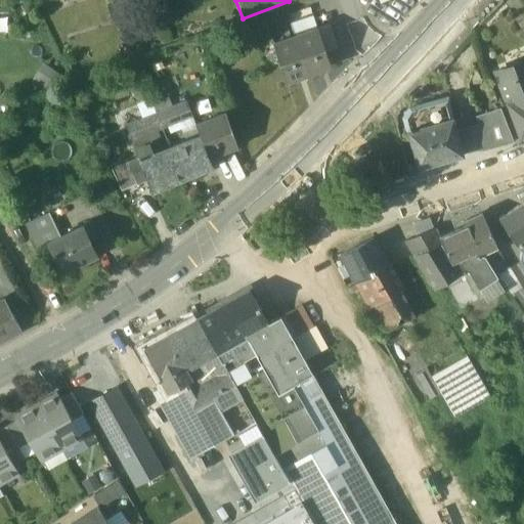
[(184,30),(187,38),(210,30),(207,22),(184,30)]
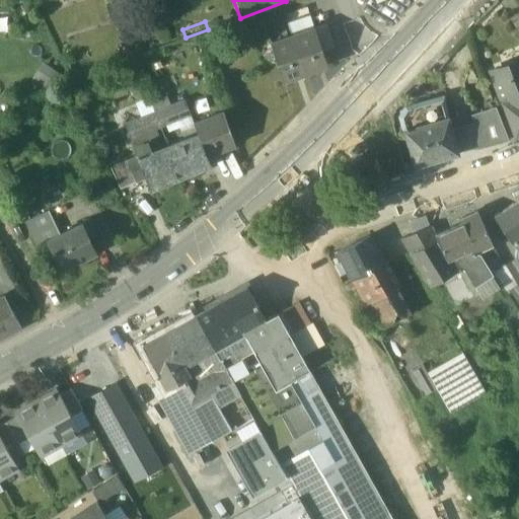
[(325,25),(314,28),(322,52),(334,49),(325,25)]
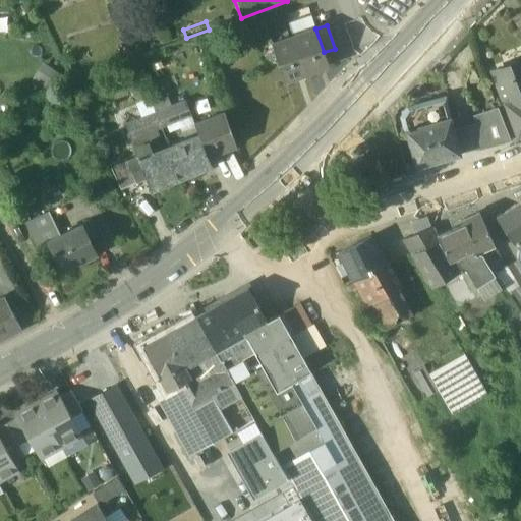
[(315,29),(293,37),(306,73),(329,66),(324,52),(315,29)]
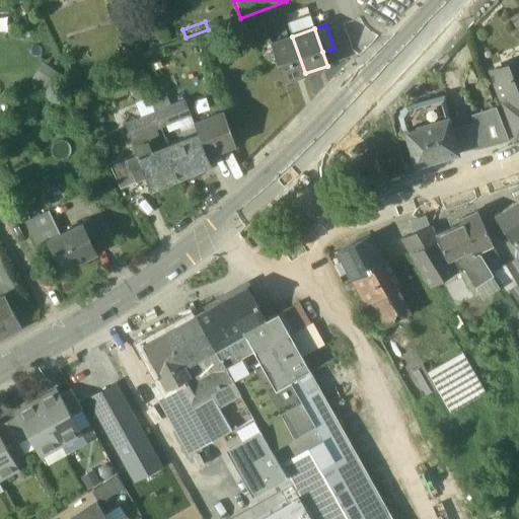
[(305,73),(292,36),(271,44),(277,63),(278,63),(283,81),(305,73)]
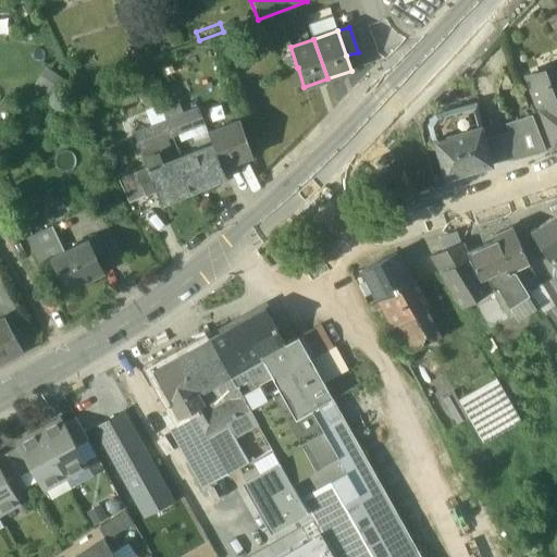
[(556,66),(527,78),(532,93),(533,91),(539,106),(537,107),(553,147),(556,145),(556,66)]
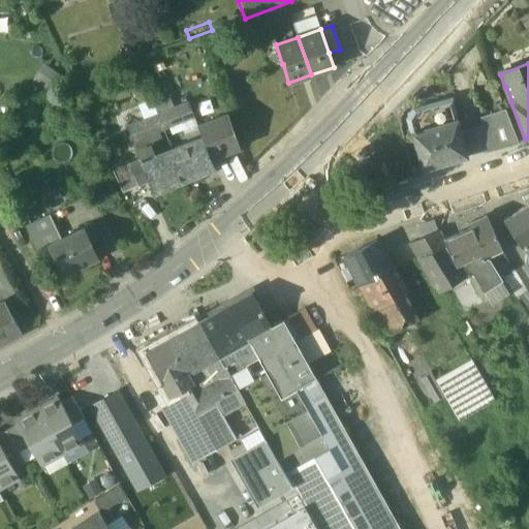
[(153,104),(156,113),(173,106),(169,98),(153,104)]
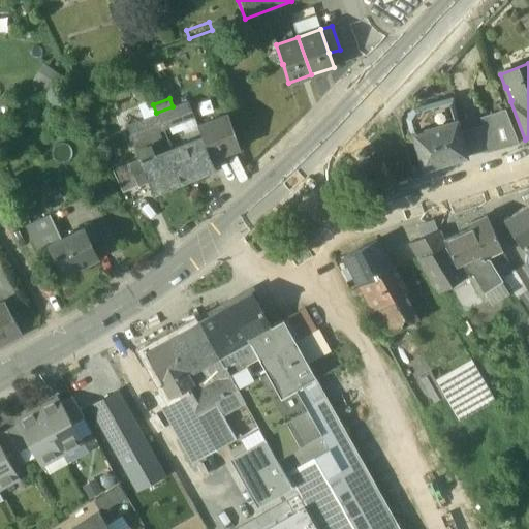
[(173,106),(156,113),(162,129),(192,117),(186,101),(173,106)]
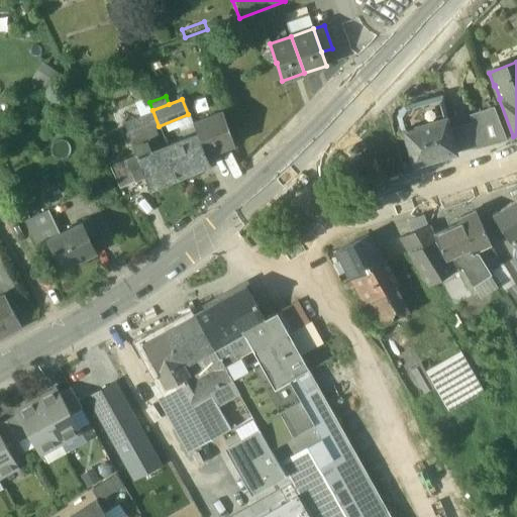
[(439,99),(397,111),(413,166),(455,153),(448,129),(439,99)]
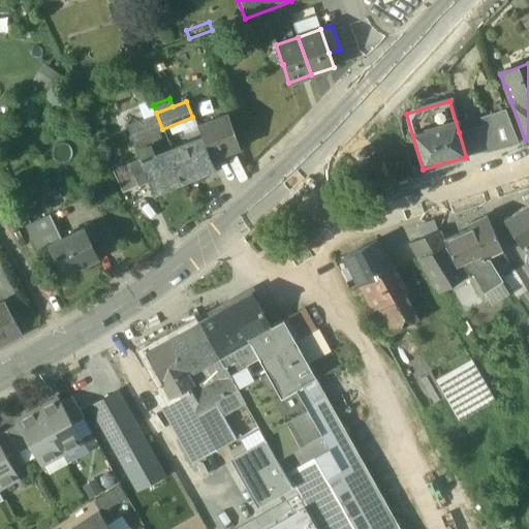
[(504,110),(479,118),(483,126),(485,126),(491,150),(518,143),(504,110)]
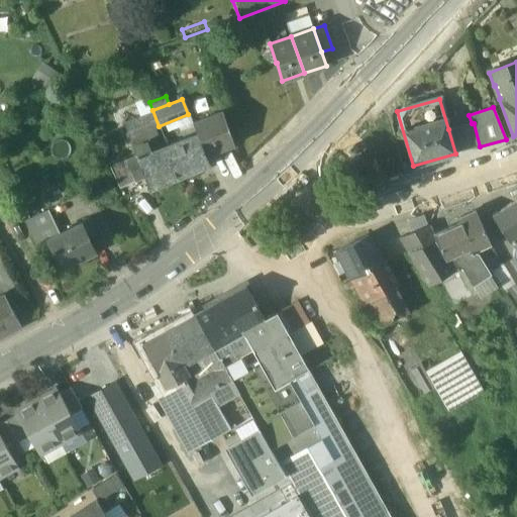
[(123,122),(129,137),(159,126),(152,110),(123,122)]
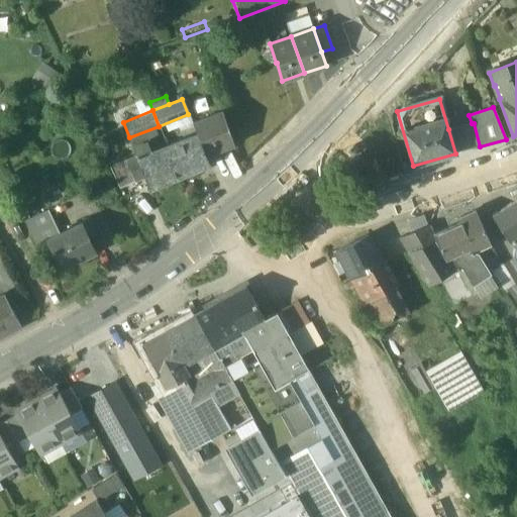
[(233,144),(222,110),(191,121),(196,132),(204,153),(233,144)]
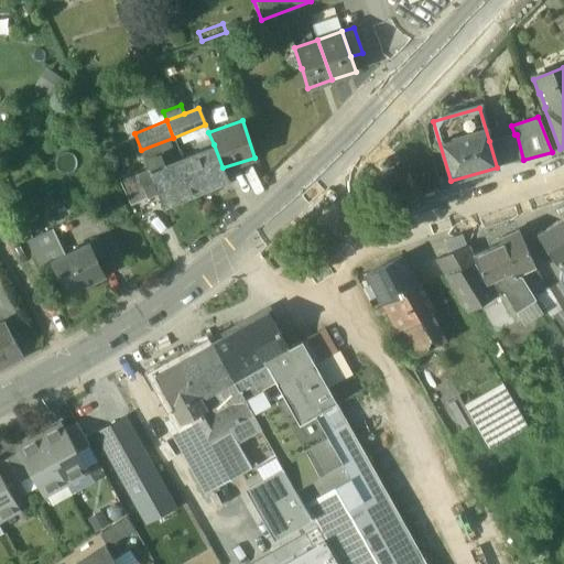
[(514,134),(489,141),(497,167),(523,160),(517,134),(514,134)]
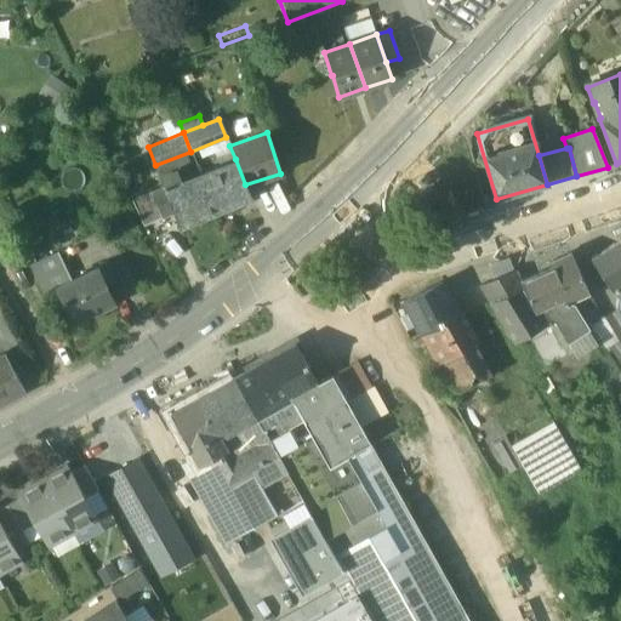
[(163,186),(164,188),(199,174),(191,152),(155,165),(163,186)]
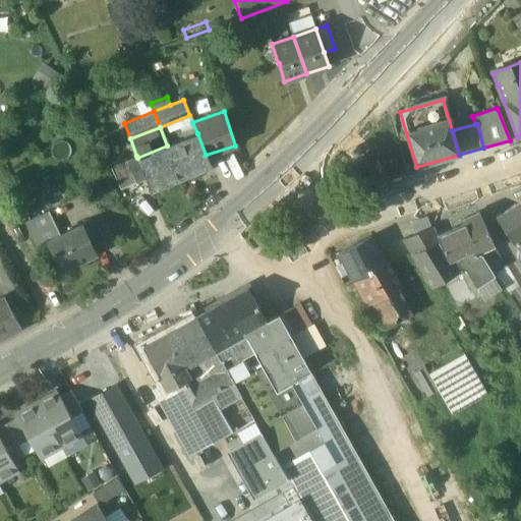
[(197,133),(167,146),(180,177),(210,166),(206,155),(197,133)]
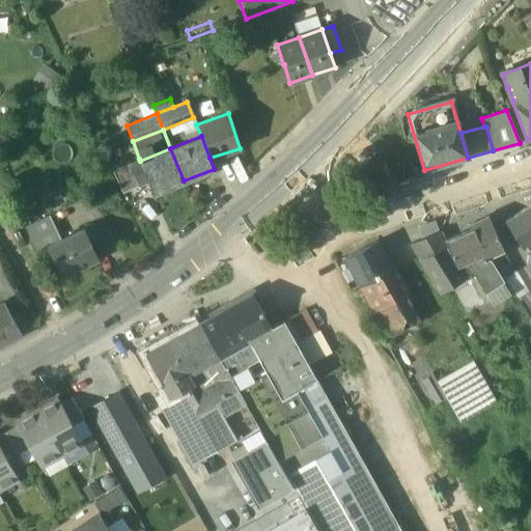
[(184,180),(170,148),(140,161),(147,177),(154,193),(184,180)]
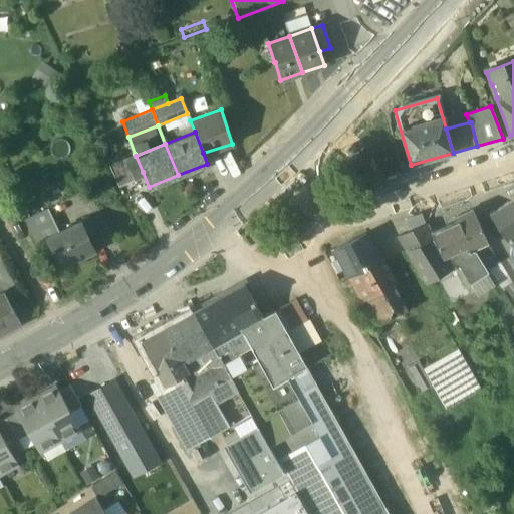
[(143,172),(136,156),(135,154),(124,158),(133,176),(143,172)]
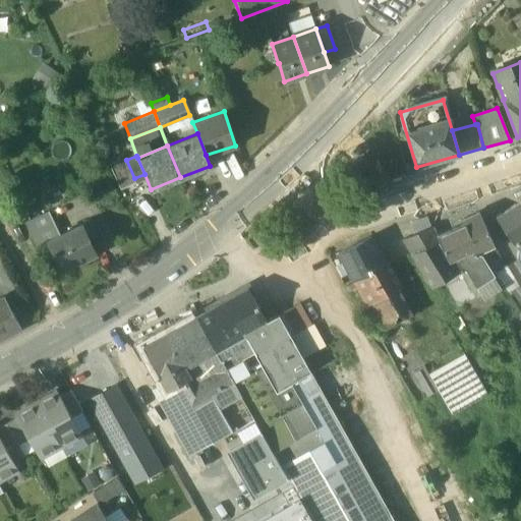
[(134,178),(126,160),(111,166),(120,189),(136,182),(134,178)]
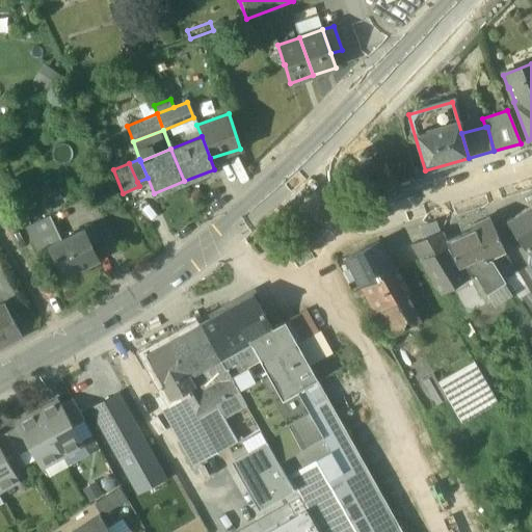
[(531,206),(507,222),(525,248),(526,247),(531,243),(531,206)]
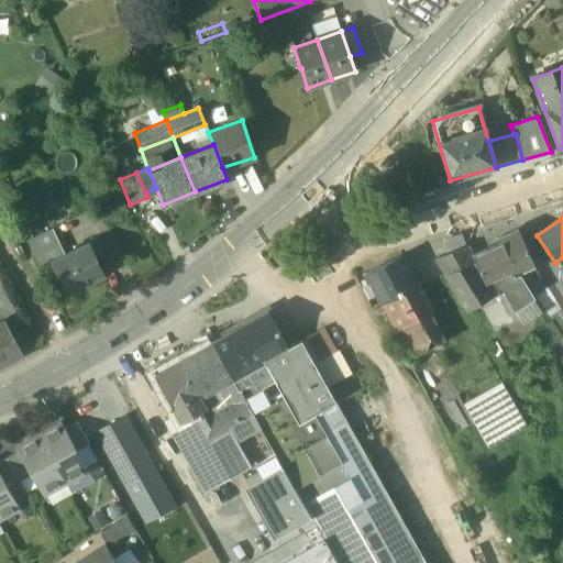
[(63,254),(51,228),(25,240),(39,267),(51,262),(50,260),(63,254)]
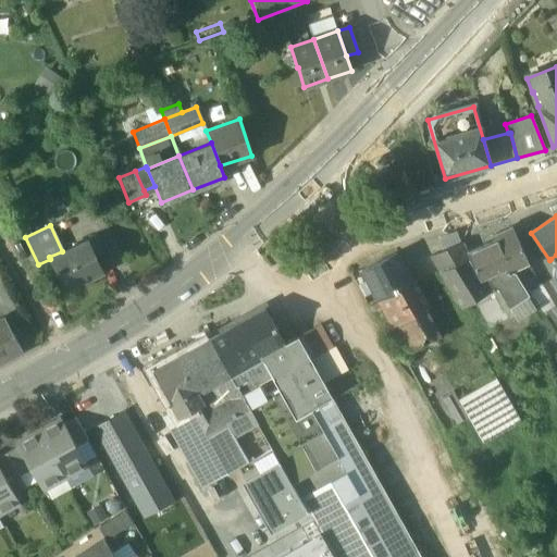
[(494,240),(467,251),(471,261),(479,275),(503,264),(506,272),(508,271),(528,262),(512,227),(492,236),(494,240)]
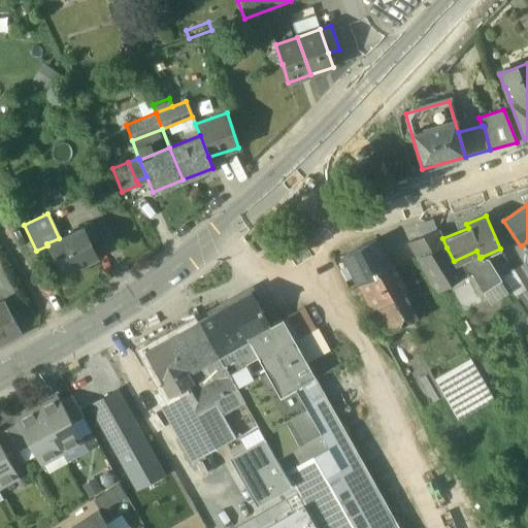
[(59,238),(46,243),(47,245),(61,274),(64,272),(66,276),(79,270),(77,266),(96,257),(89,241),(96,238),(89,224),(59,238)]
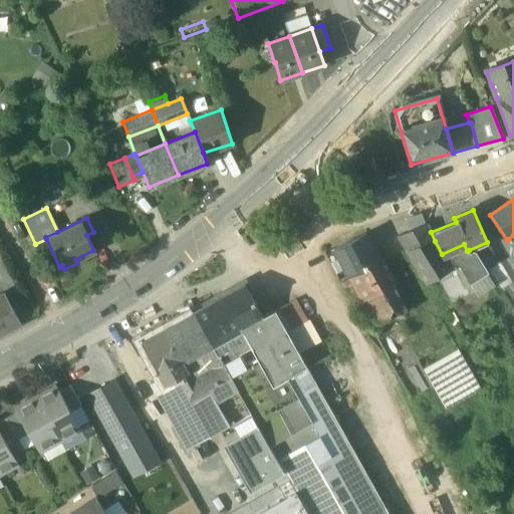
[(431,232),(426,224),(399,236),(406,250),(435,241),(431,232)]
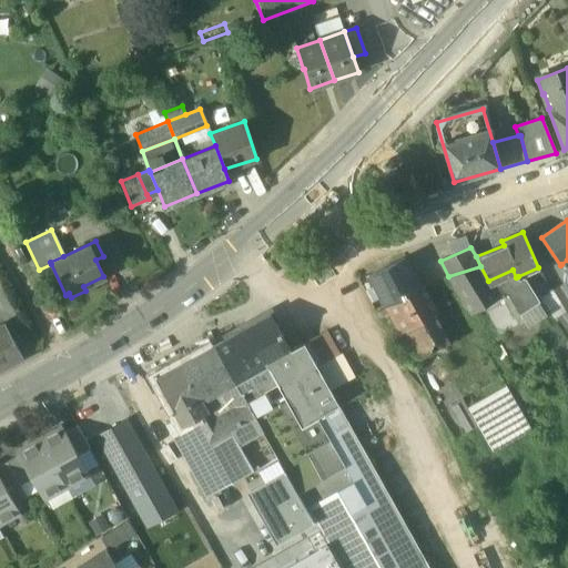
[(403,259),(369,275),(385,305),(419,287),(403,259)]
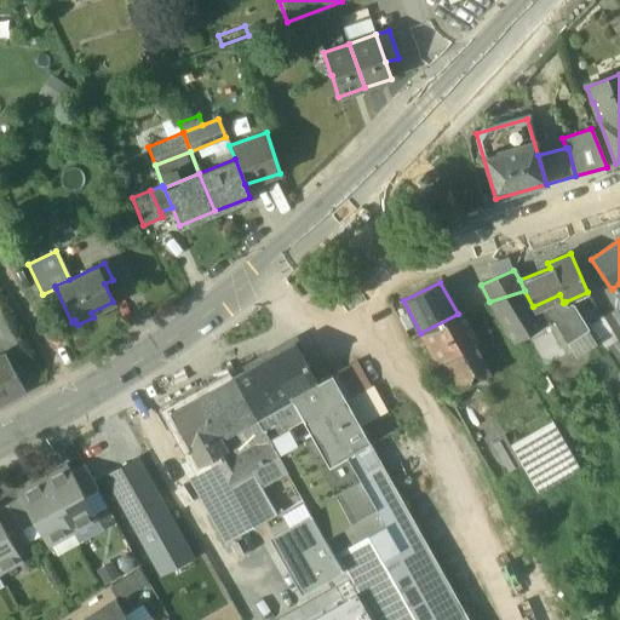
[(524,291),(489,302),(514,343),(521,338),(530,332),(552,320),(543,306),(534,310),(533,306),(524,291)]
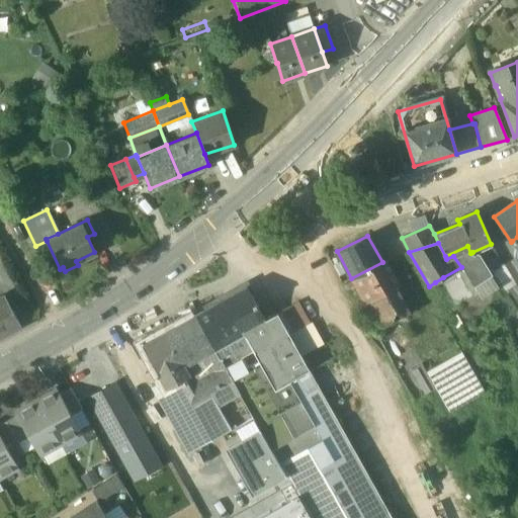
[(467,246),(445,256),(446,259),(453,256),(461,267),(473,285),(489,276),(472,252),(470,253),(467,246)]
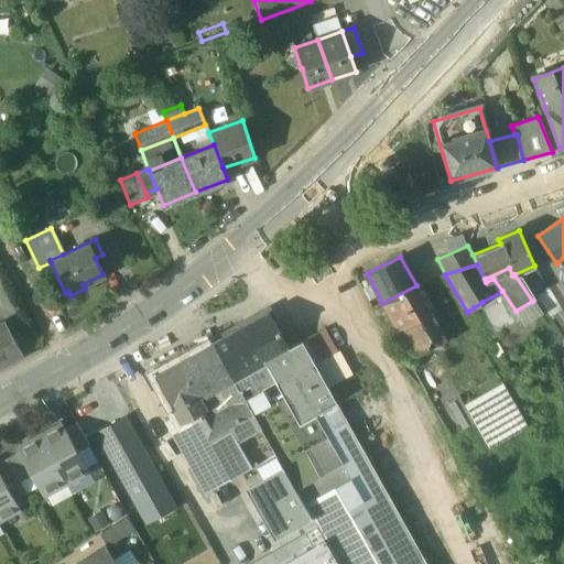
[(563,284),(562,281),(546,291),(561,308),(563,306),(563,284)]
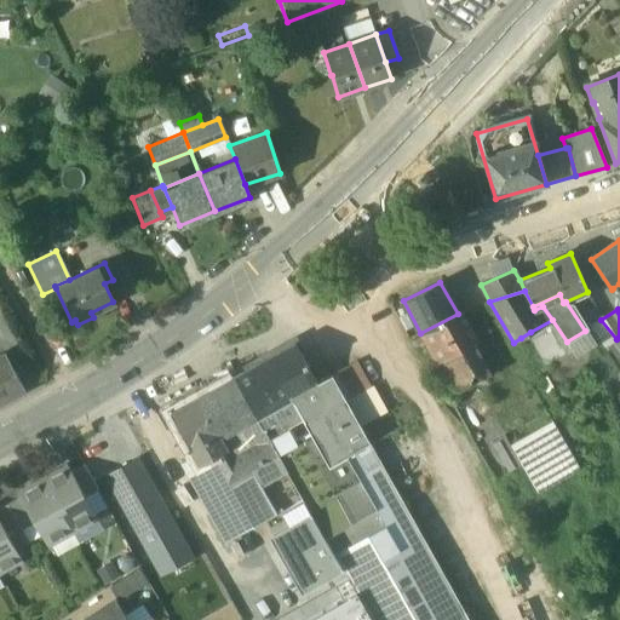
[(458,314),(420,333),(429,348),(466,328),(458,314)]
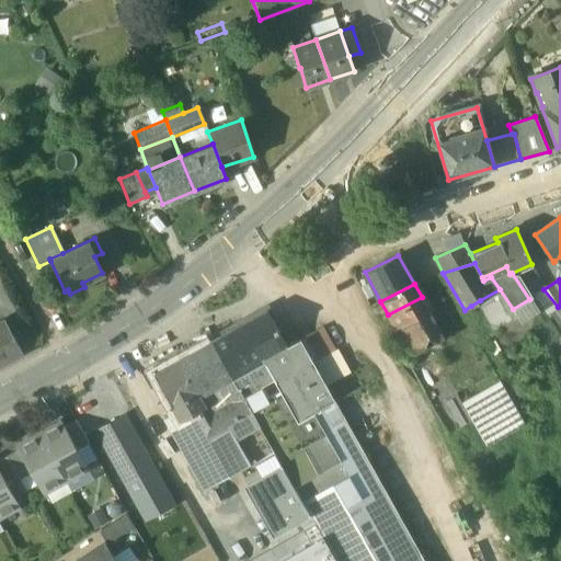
[(500,289),(480,300),(483,306),(499,330),(518,318),(513,309),(500,289)]
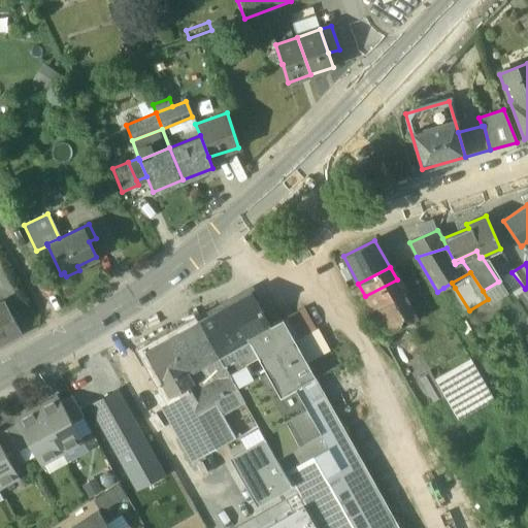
[(527,287),(525,289),(512,272),(502,278),(513,295),(521,289),(527,300),(527,287)]
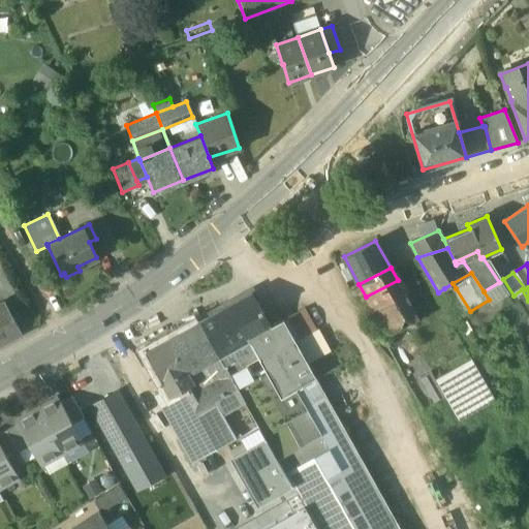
[(398,280),(366,297),(373,310),(405,292),(398,280)]
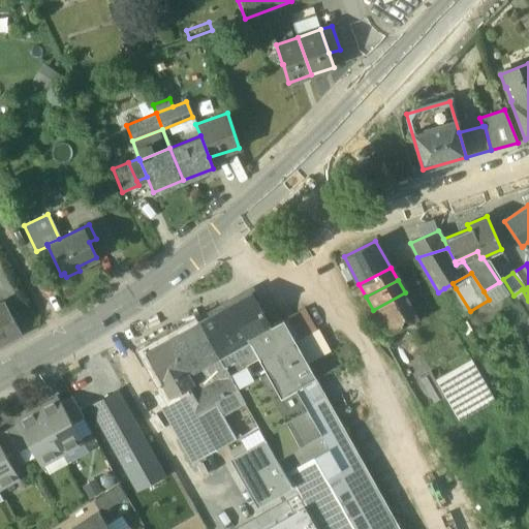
[(514,305),(499,282),(484,291),(489,300),(490,299),(497,310),(512,333),(521,328),(521,330),(528,323),(528,317),(519,302),(514,305)]
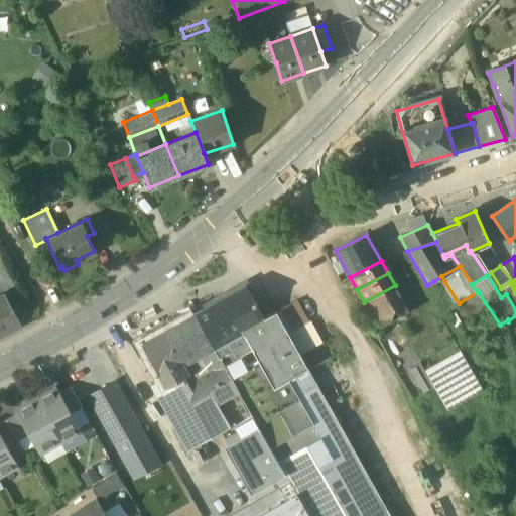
[(441,276),(433,281),(436,286),(444,281),(441,276)]
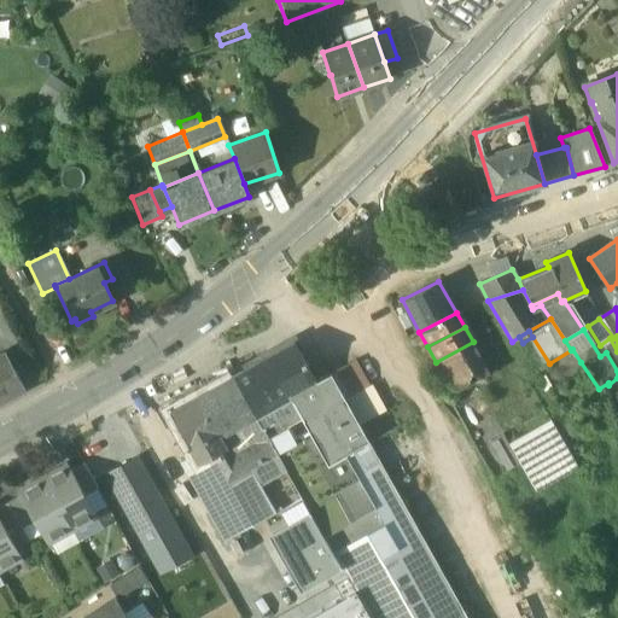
[(473,342),(436,362),(454,392),(490,374),(474,340),(473,342)]
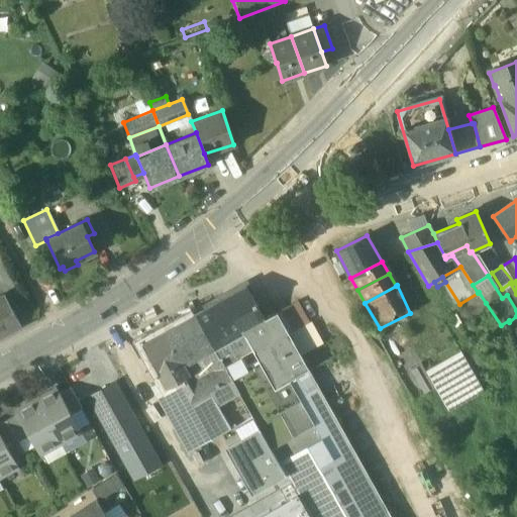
[(244,287),(195,315),(212,344),(228,335),(240,328),(243,334),(265,322),(264,320),(244,287)]
